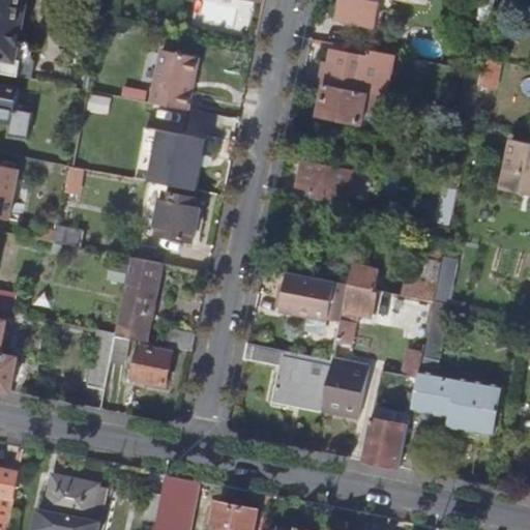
[(20,40),(27,0),(0,0),(0,72),(31,79),(34,62),(31,57),(32,50),(28,41),(20,40)]
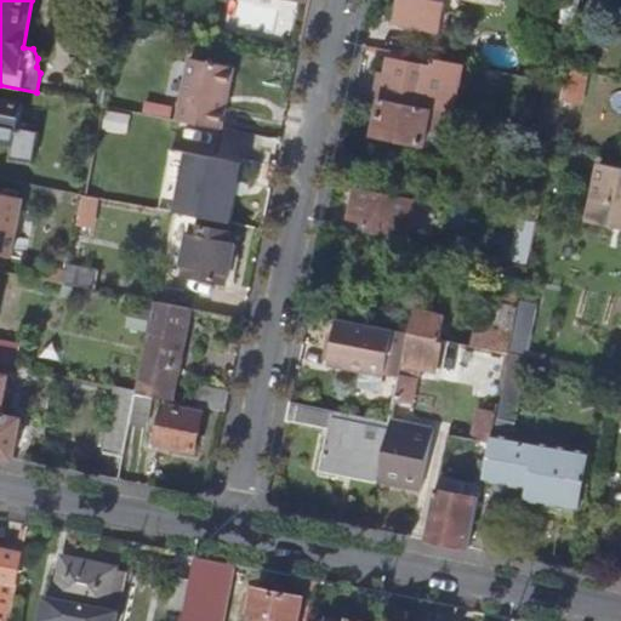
[(439,32),(445,0),(400,0),(397,23),(425,28),(423,34),(432,36),(433,30),(439,32)]
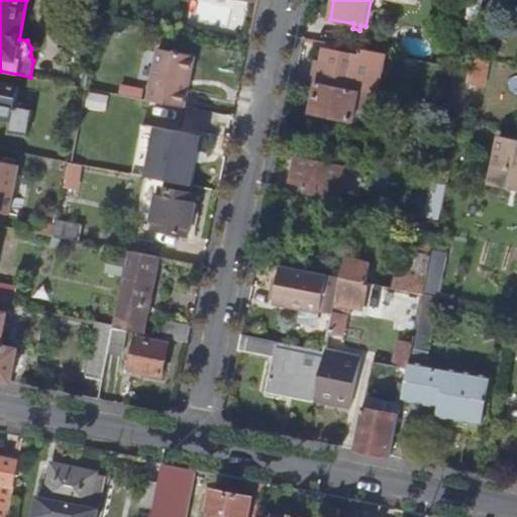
[(373,27),(377,0),(371,0),(366,26),(373,27)]
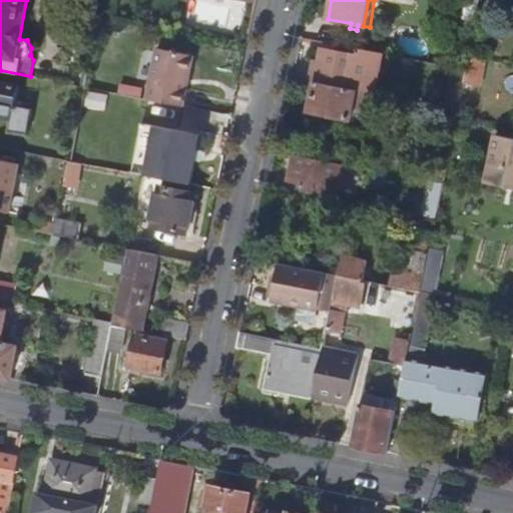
[(475,22),(479,0),(466,0),(463,20),(475,22)]
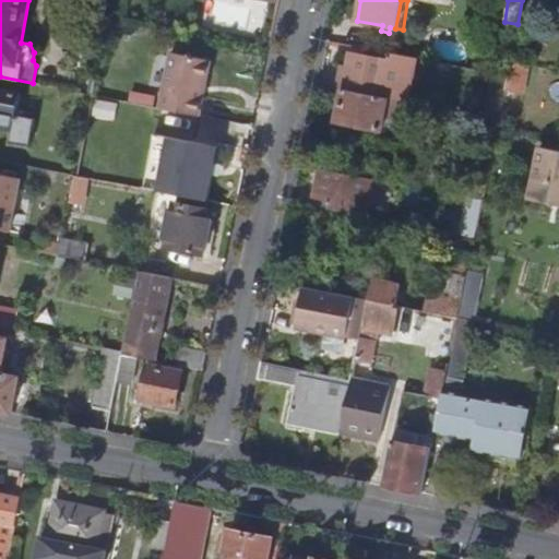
[(372,50),(370,58),(391,62),(384,97),(395,99),(407,102),(416,59),(372,50)]
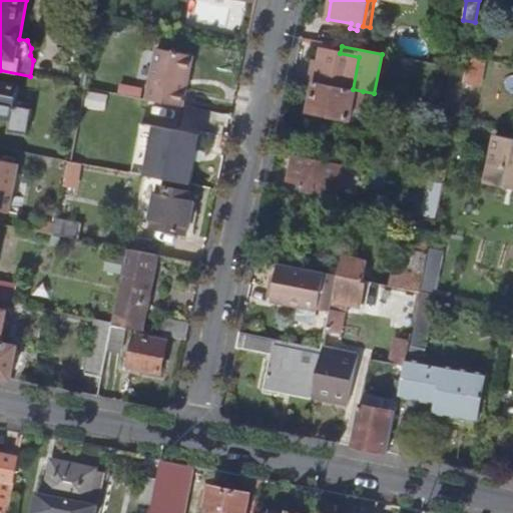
[(183,106),(193,55),(157,48),(146,99),(183,106)]
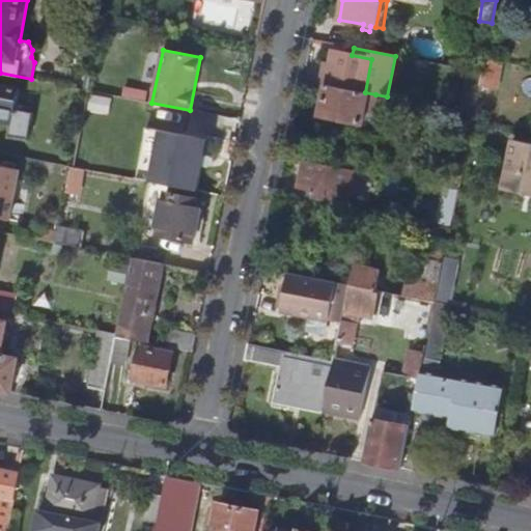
[(365,92),(371,59),(352,55),(333,52),(331,64),(327,85),(365,92)]
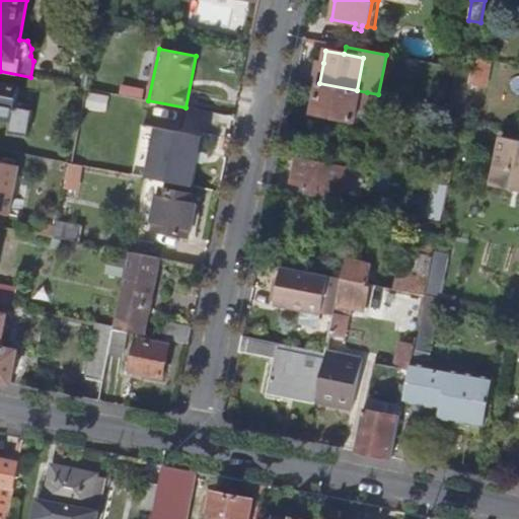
[(485,86),(490,60),(473,57),(470,72),(468,83),(485,86)]
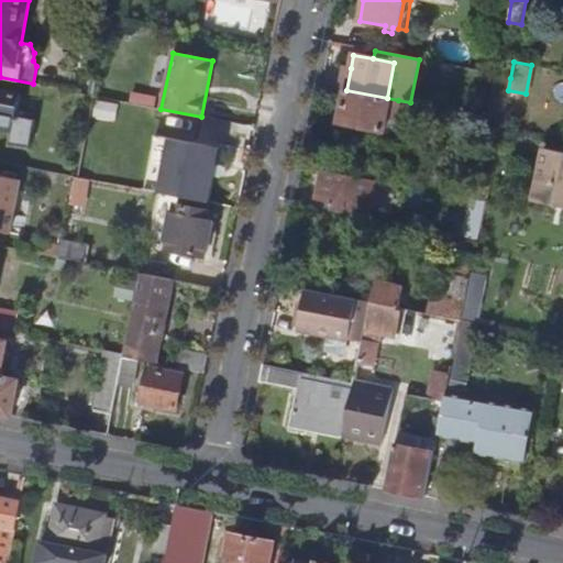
[(346,90),(351,68),(344,67),(340,89),(346,90)]
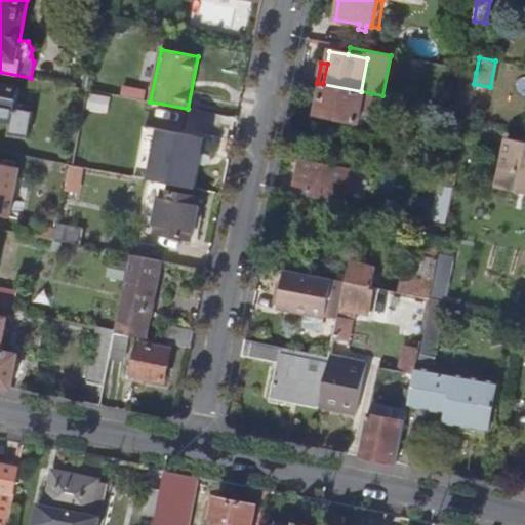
[(14,110),(19,89),(0,84),(0,119),(13,122),(10,136),(28,140),(34,114),(14,110)]
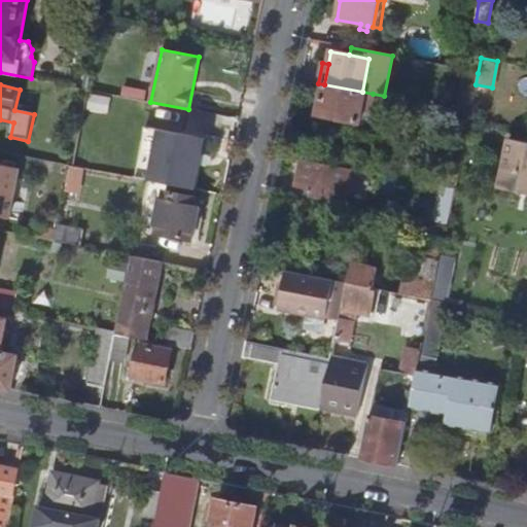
[(370,111),(373,94),(362,92),(324,84),(318,114),(360,123),(362,109),(370,111)]
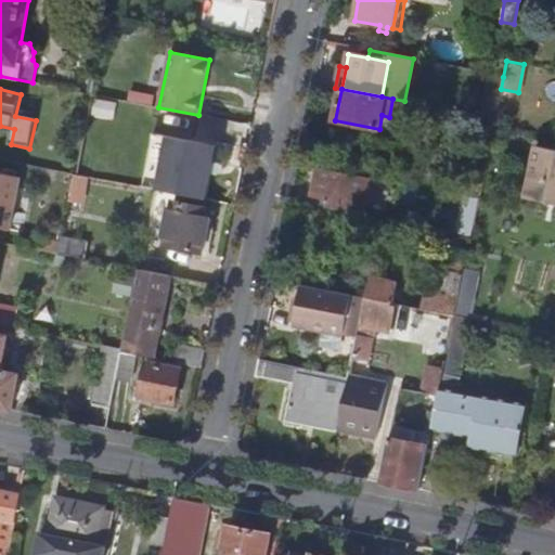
[(139,186),(155,190),(166,137),(150,133),(139,186)]
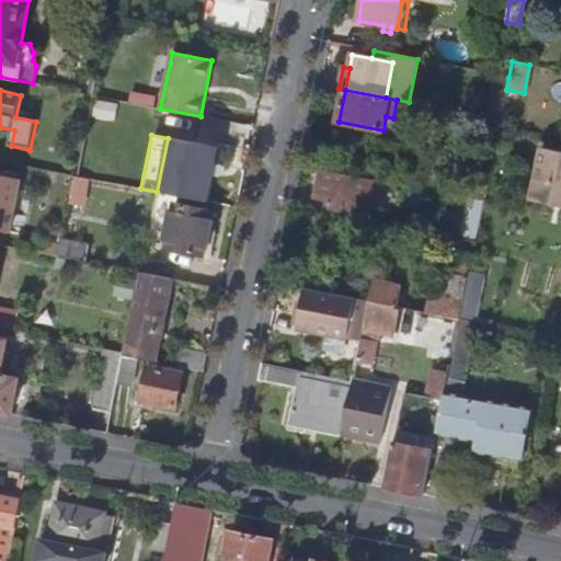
[(168,138),(157,192),(208,202),(218,148),(168,138)]
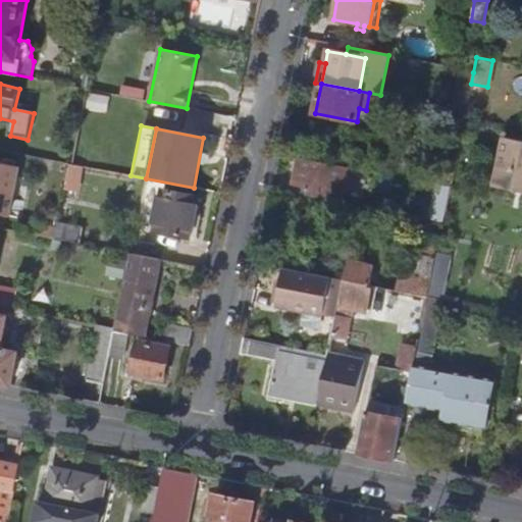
[(521,141),(503,138),(492,187),(521,192),(521,141)]
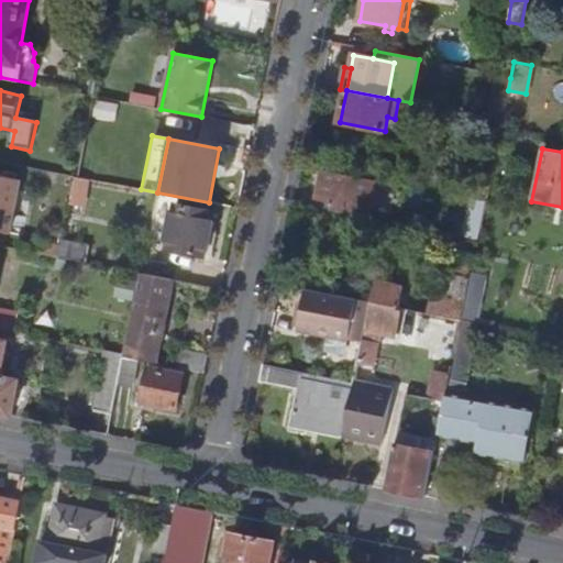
[(365,218),(374,180),(322,169),(318,188),(321,188),(320,195),(326,196),(323,201),(337,203),(334,211),(365,218)]
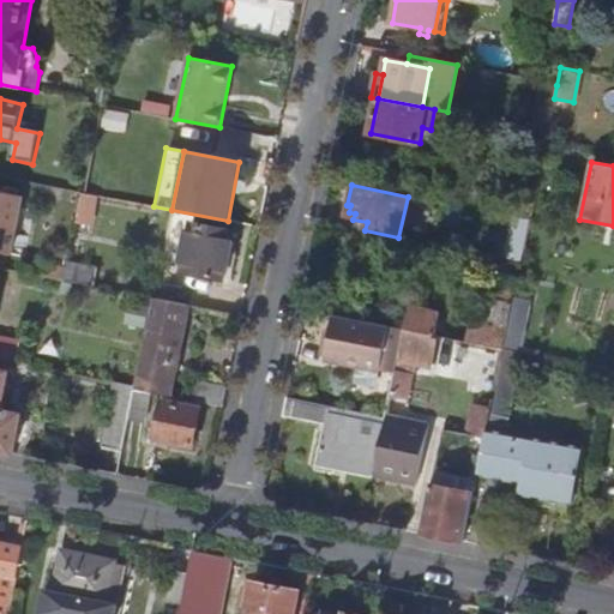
[(23,197),(0,191),(0,252),(11,254),(23,197)]
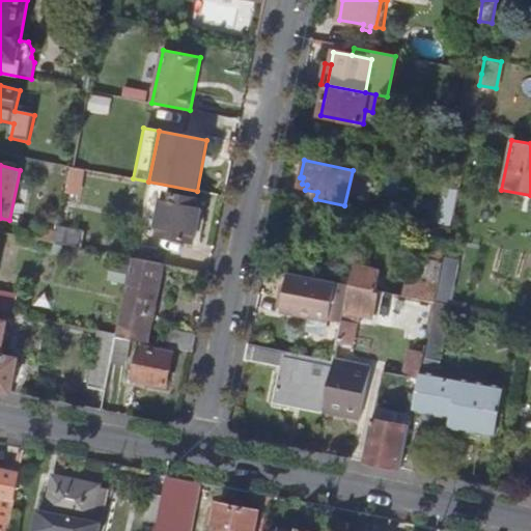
[(454,212),(458,191),(446,189),(439,224),(451,226),(454,212)]
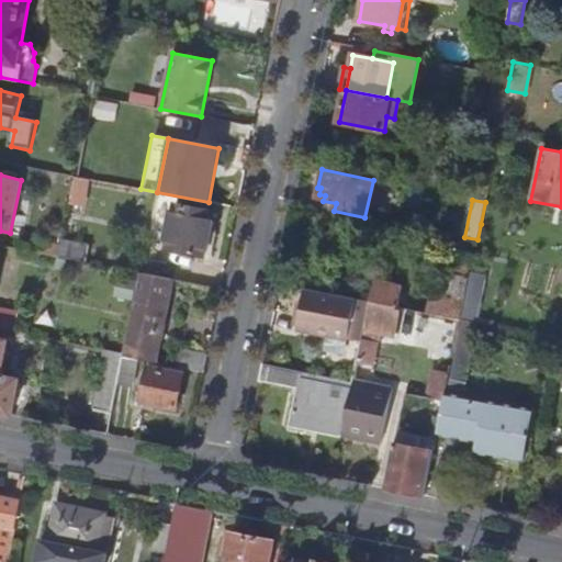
[(204,256),(213,212),(176,205),(167,248),(204,256)]
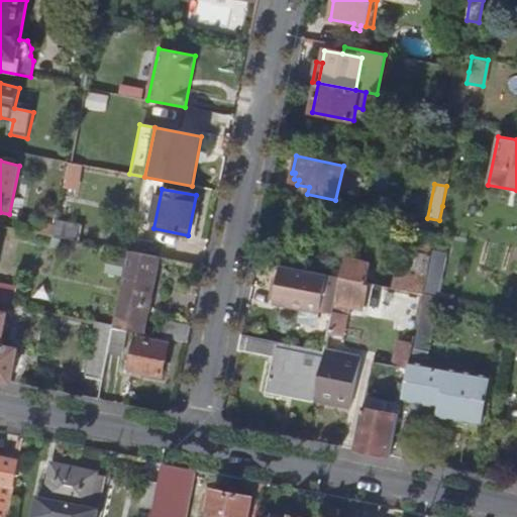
[(80,241),(83,226),(58,221),(55,236),(80,241)]
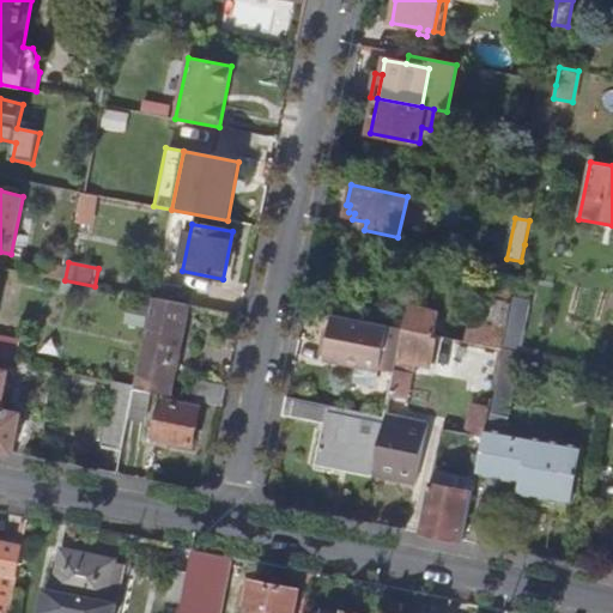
[(503,349),(511,304),(510,303),(515,280),(502,278),(497,301),(487,298),(483,320),(471,317),(466,341),(503,349)]
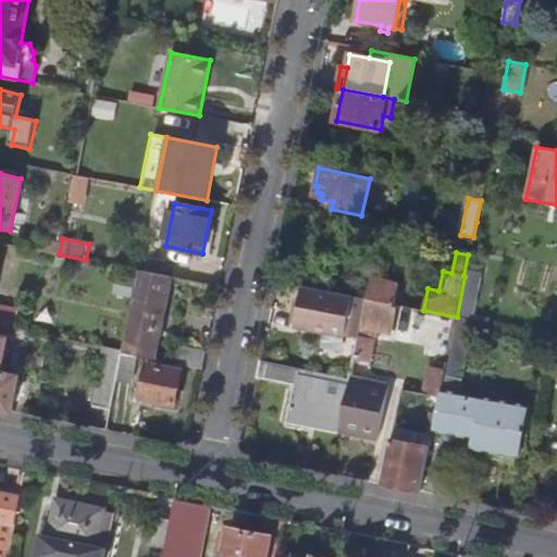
[(471,320),(481,273),(467,270),(465,276),(457,317),(459,318),(471,320)]
